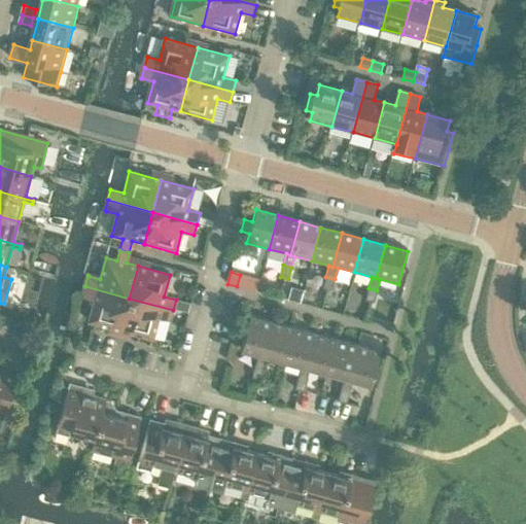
[(335,279),(325,277),(322,288),(331,290),(335,279)]
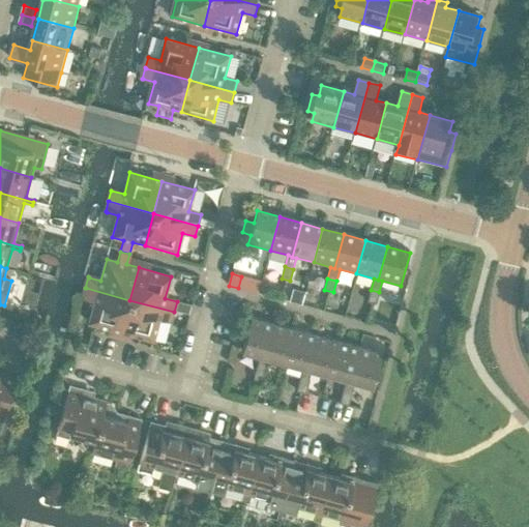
[(85,288),(82,298),(94,302),(89,323),(121,332),(129,300),(86,288),(85,288)]
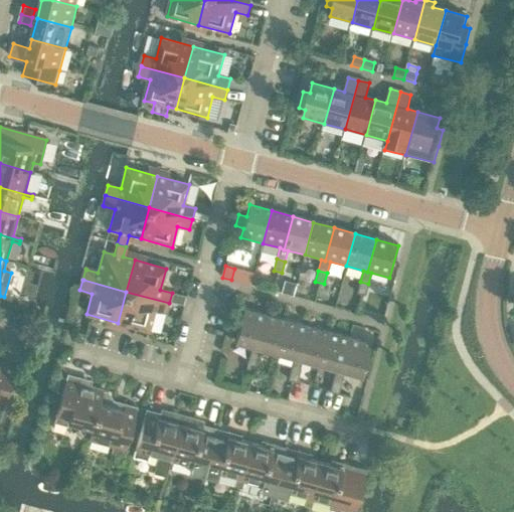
[(368,284),(360,282),(357,293),(365,296),(368,284)]
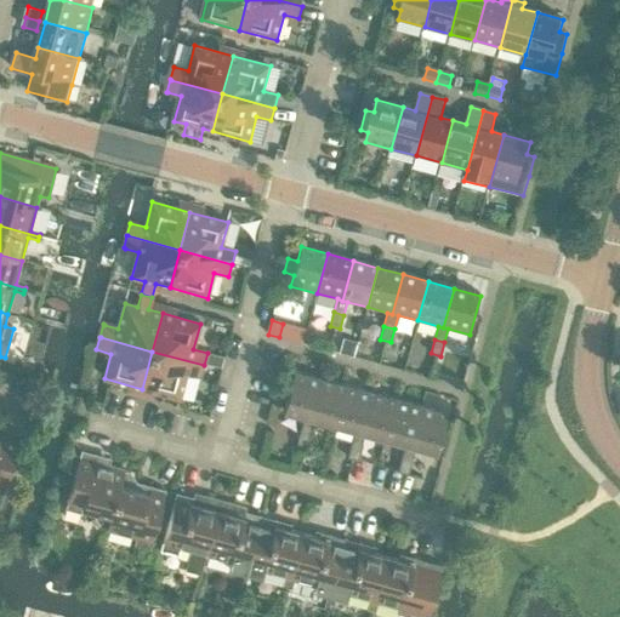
[(152,352),(142,389),(180,399),(187,375),(200,378),(204,365),(152,352)]
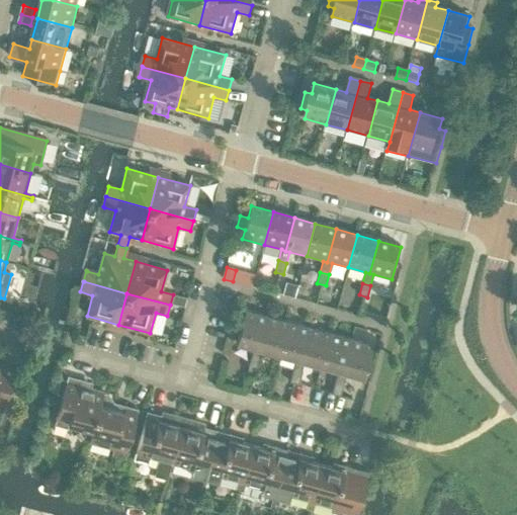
[(258,350),(267,317),(245,311),(236,344),(254,348),(258,350)]
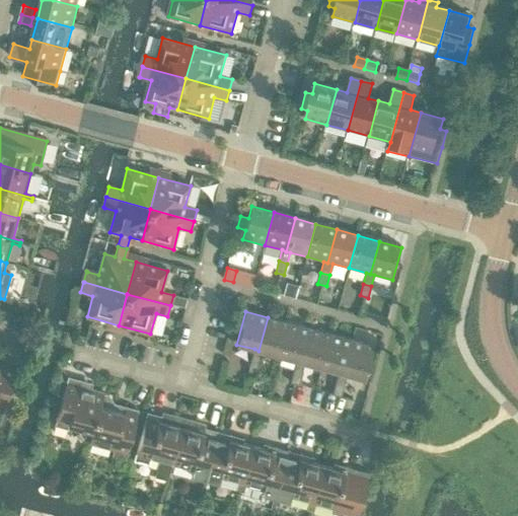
[(280,356),(289,323),(268,317),(259,351),(254,349),(251,360),(260,363),(263,352),(280,356)]
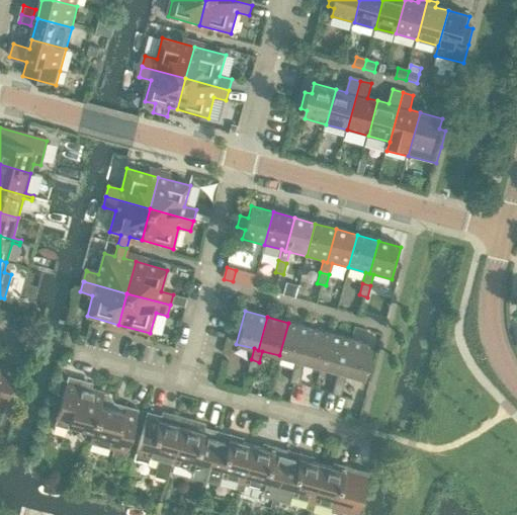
[(300,361),(310,329),(288,323),(279,355),(295,360),(300,361)]
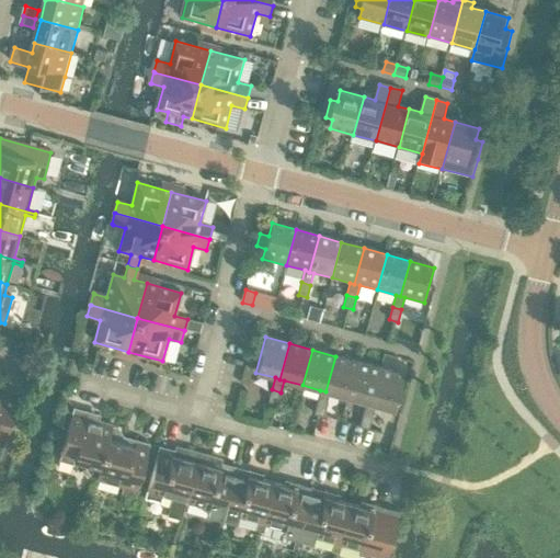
[(349,398),(357,362),(335,356),(326,391),(320,390),(317,402),(327,405),(330,393),(349,398)]
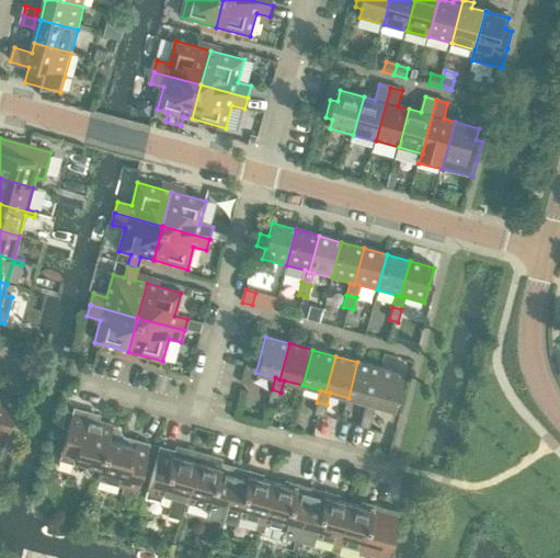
[(370,405),(380,368),(357,362),(349,398),(366,402),(370,405)]
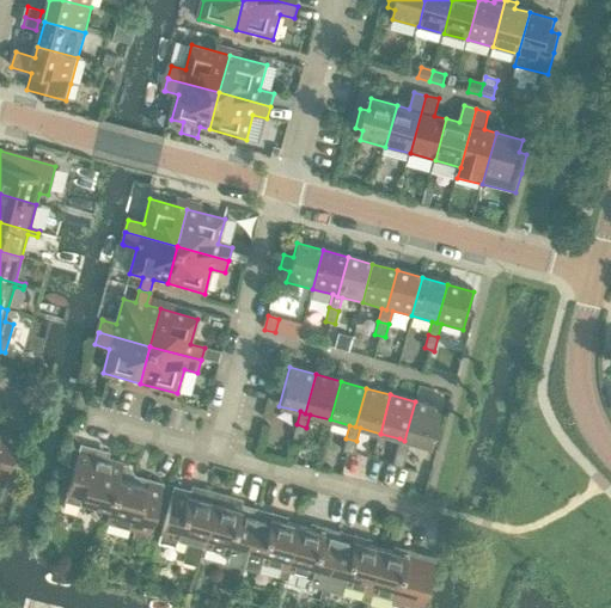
[(431,447),(441,409),(415,401),(404,441),(399,438),(396,452),(405,455),(409,442),(431,447)]
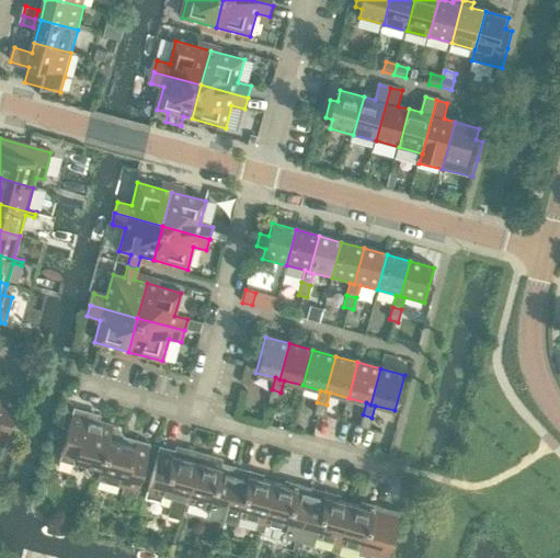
[(2,396),(0,395),(0,459),(4,446),(19,394),(4,389),(2,396)]
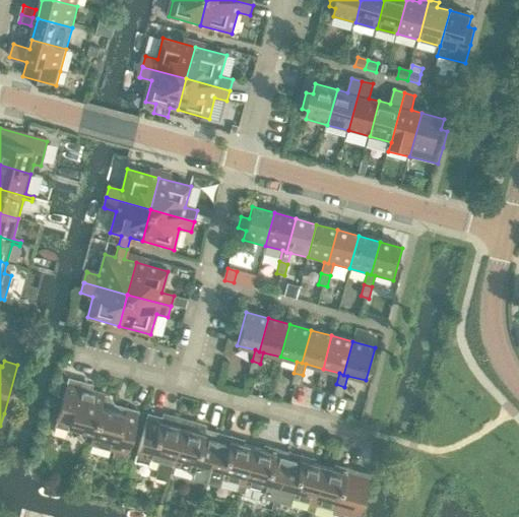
[(260,364),(252,361),(249,373),(257,375),(260,364)]
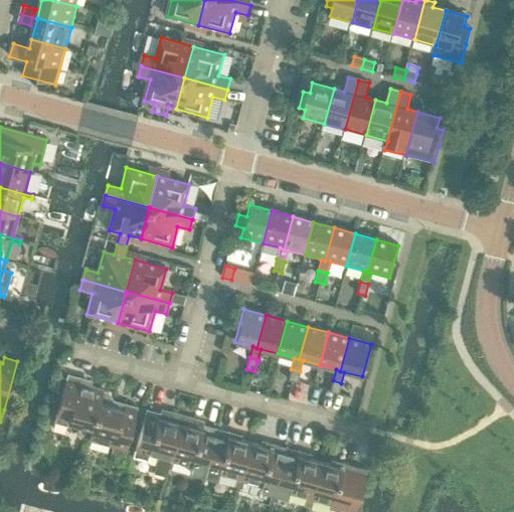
[(300,371),(291,369),(288,380),(297,383),(300,371)]
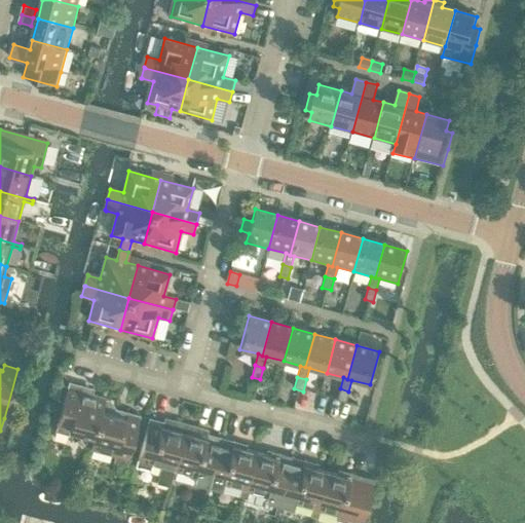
[(90,450),(105,399),(80,393),(82,386),(69,382),(55,433),(68,437),(70,431),(81,434),(80,440),(84,447),(90,449),(90,450)]
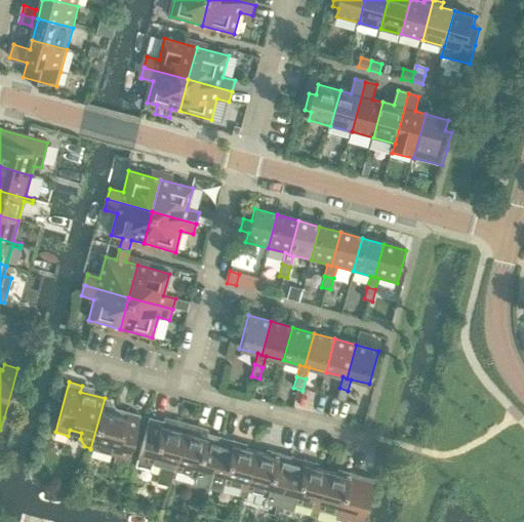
[(348,391),(339,388),(336,400),(345,402),(348,391)]
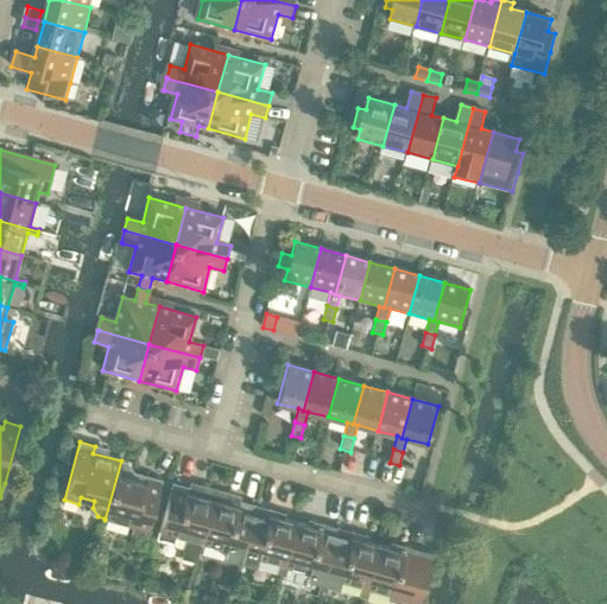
[(121,461),(105,520),(133,528),(132,534),(146,539),(162,481),(147,477),(145,484),(132,481),(134,472),(130,464),(121,462),(122,461),(121,461)]
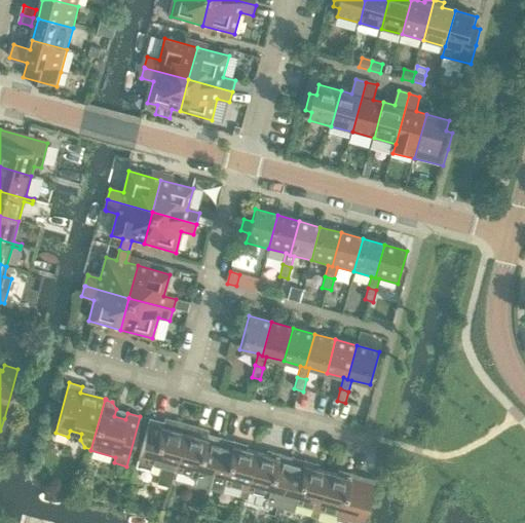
[(301,413),(314,417),(319,404),(305,401),(301,413)]
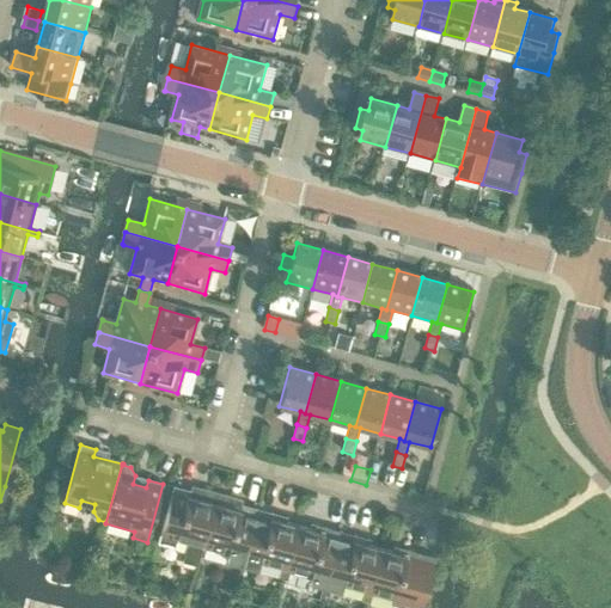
[(200,558),(217,493),(202,490),(201,495),(190,491),(173,487),(159,542),(175,547),(176,541),(189,545),(183,564),(197,567),(200,558)]
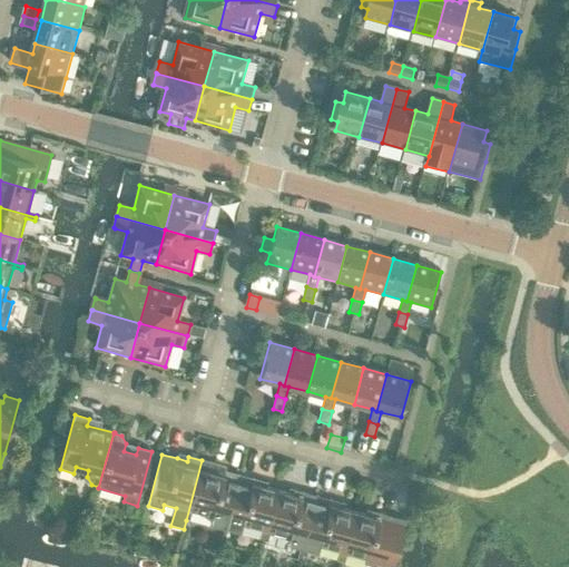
[(202,460),(186,520),(189,521),(192,512),(213,518),(212,524),(226,527),(239,476),(225,471),(215,469),(216,465),(202,460)]
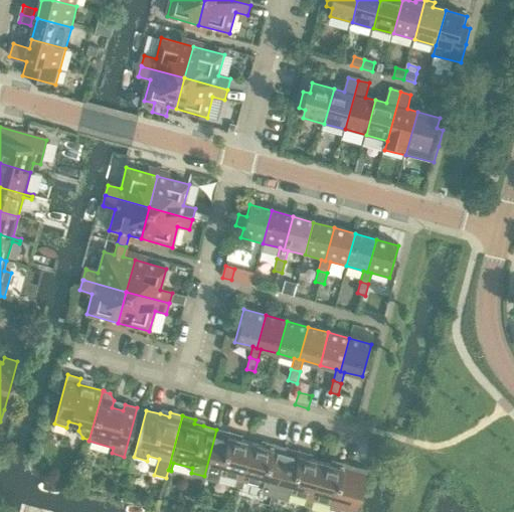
[(237,488),(250,444),(228,438),(230,433),(216,430),(204,476),(217,480),(218,475),(236,480),(234,488),(237,488)]
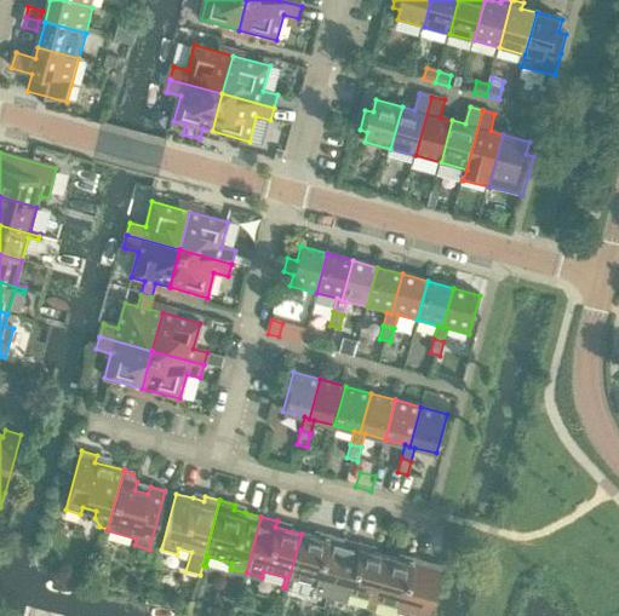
[(327,541),(302,534),(286,587),(291,588),(293,580),(315,586),(314,591),(330,596),(345,540),(328,535),(327,541)]
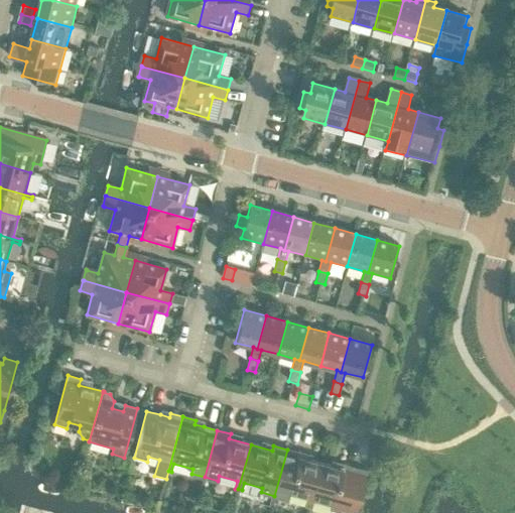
[(308,508),(320,464),(299,458),(300,453),(287,450),(274,496),(287,499),(288,495),(307,500),(305,507),(308,508)]
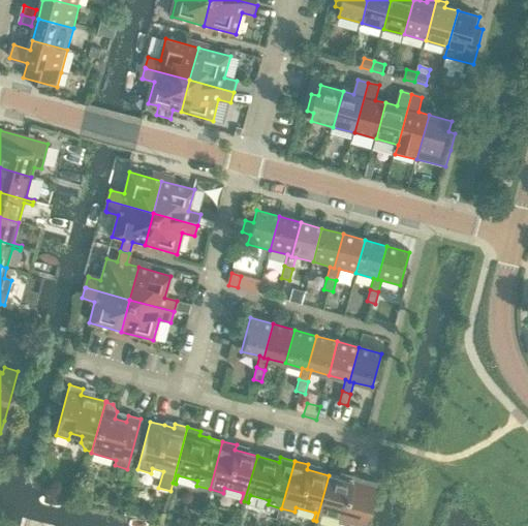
[(351,482),(329,475),(316,521),(319,522),(321,514),(341,520),(339,524),(344,525),(365,525),(376,483),(352,476),(351,482)]
